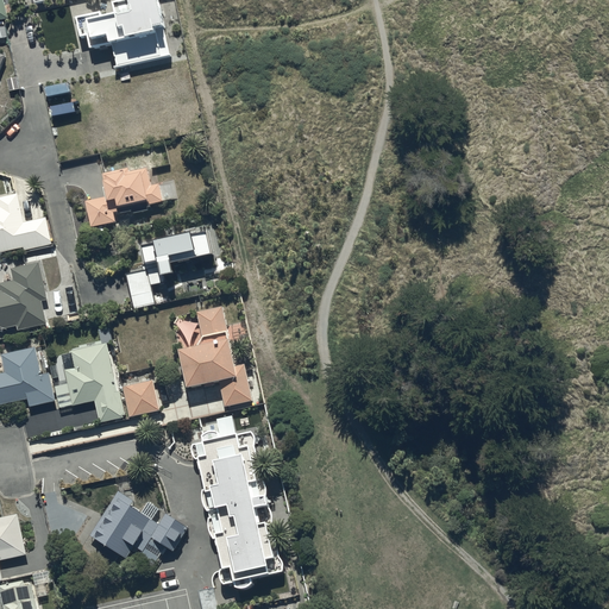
[(162,30),(155,0),(118,0),(119,1),(112,4),(114,16),(102,19),(101,12),(75,19),(80,39),(87,37),(90,50),(111,45),(117,68),(161,58),(155,31),(162,30)]
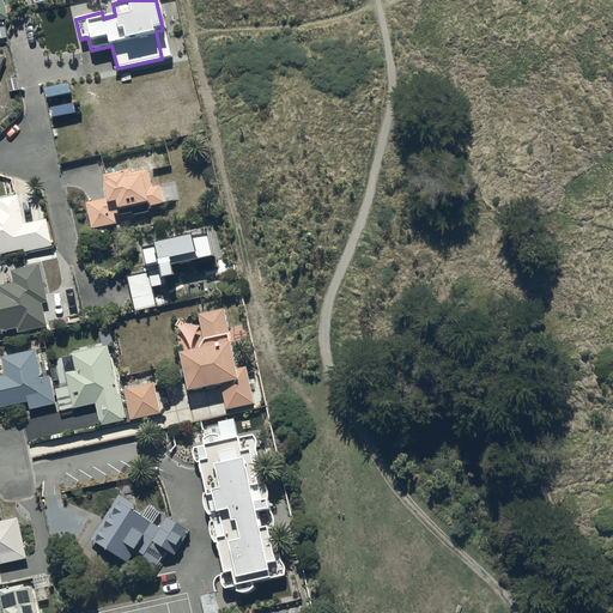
[(46,89),(47,98),(71,93),(68,85),(46,89)]
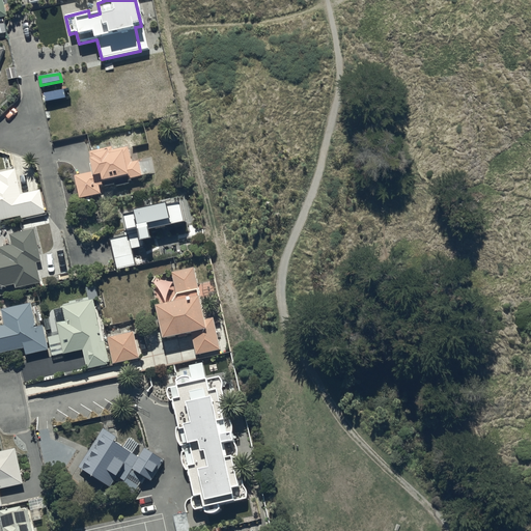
[(75,176),(79,199),(101,195),(100,187),(114,184),(115,187),(129,184),(129,182),(131,180),(131,178),(141,176),(155,173),(151,158),(132,161),(129,148),(113,151),(112,148),(89,154),(90,160),(89,160),(92,173),(75,176)]
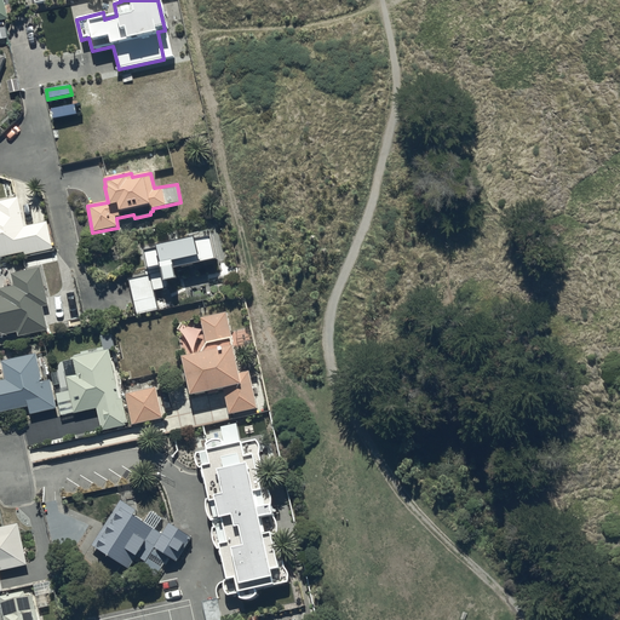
[(0,257),(24,252),(26,257),(52,252),(46,222),(23,227),(18,199),(0,202),(0,208),(0,211),(0,257)]
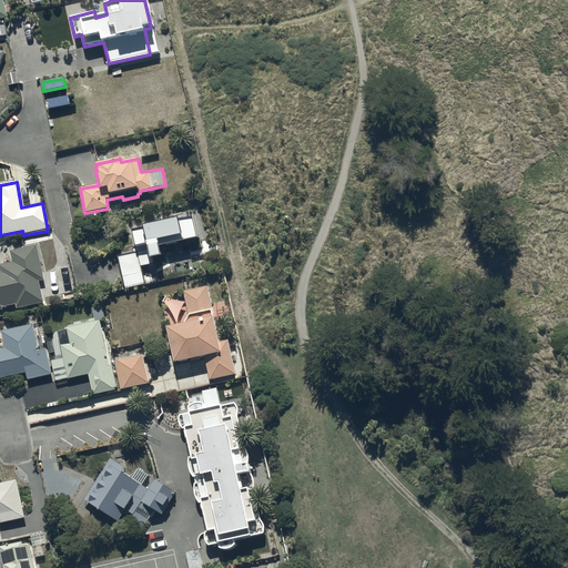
[(150,259),(162,255),(160,246),(196,239),(192,217),(178,221),(176,219),(169,221),(168,216),(130,225),(134,246),(146,243),(150,259)]
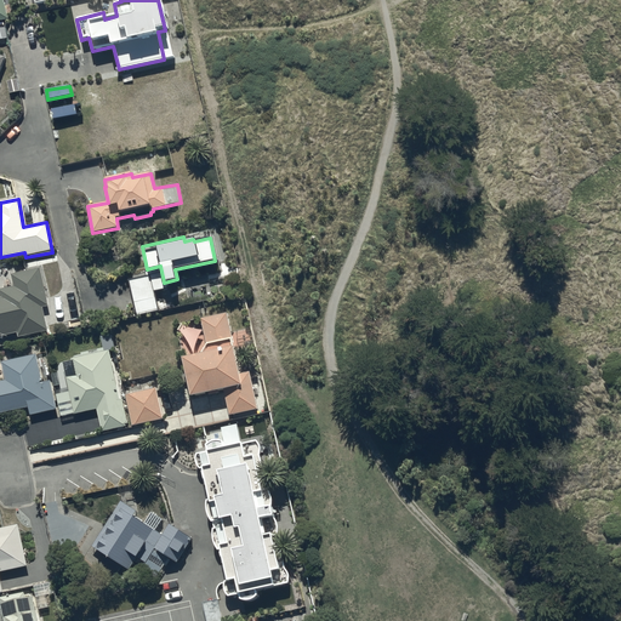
[(0,336),(17,332),(18,337),(47,330),(43,307),(50,306),(41,268),(10,275),(13,288),(0,290),(0,336)]
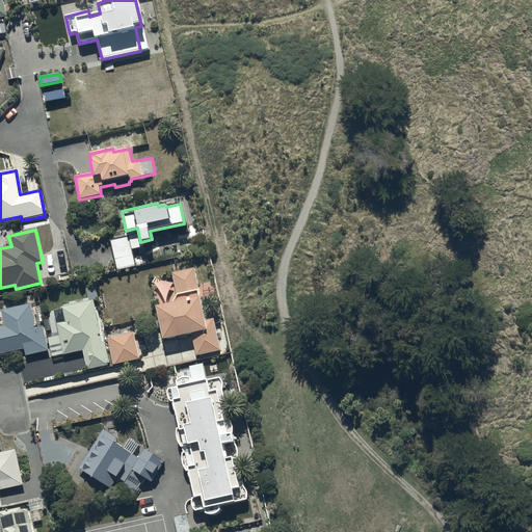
[(137,250),(131,253),(127,236),(110,240),(116,270),(123,269),(140,265),(137,250)]
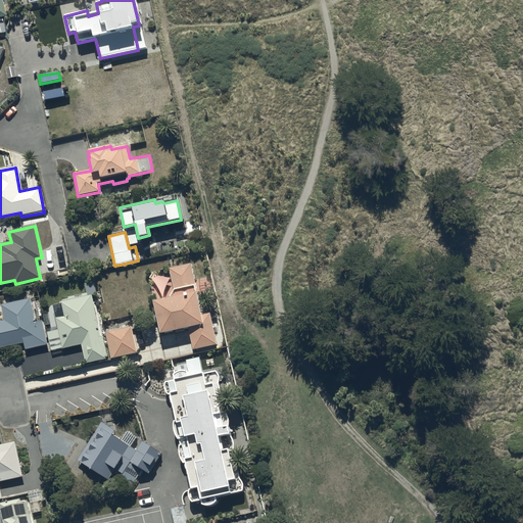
[(190,264),(169,269),(174,290),(170,297),(152,301),(160,334),(188,327),(193,350),(217,344),(209,314),(202,316),(190,264)]
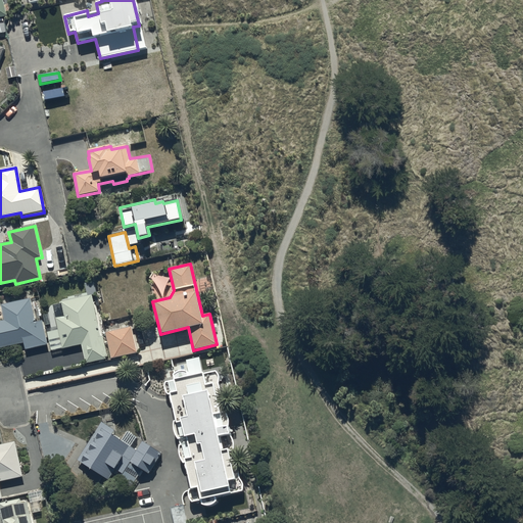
[(95,281),(84,283),(87,295),(59,302),(62,316),(55,318),(62,349),(81,344),(85,363),(105,359),(91,294),(98,293),(95,281)]
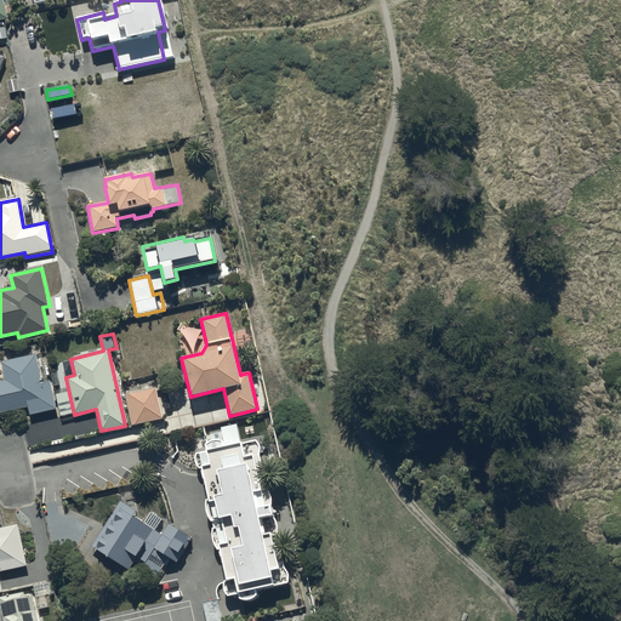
[(4,381),(0,381),(0,414),(27,409),(29,415),(56,410),(51,381),(41,382),(36,354),(0,362),(4,381)]
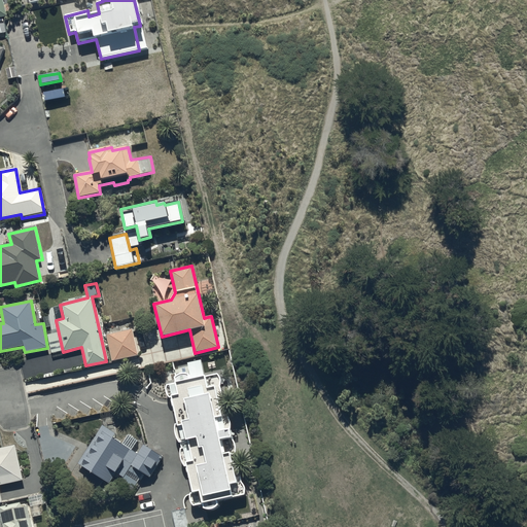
[(133,329),(106,335),(111,360),(138,355),(133,329)]
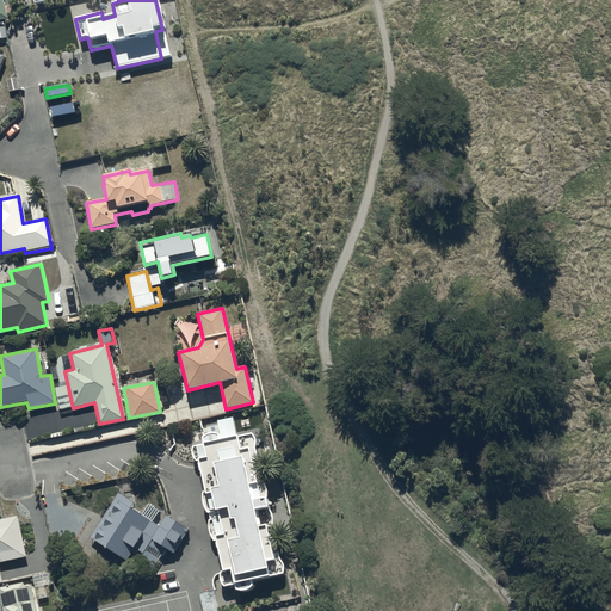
[(197,462),(199,461),(205,489),(204,491),(204,492),(204,493),(204,494),(203,495),(203,497),(203,498),(203,499),(203,500),(203,501),(203,503),(203,504),(204,504),(204,505),(204,506),(204,507),(205,507),(205,508),(205,510),(207,510),(207,511),(208,512),(208,513),(209,513),(210,520),(210,522),(209,522),(209,523),(209,524),(209,525),(209,526),(209,528),(209,529),(209,530),(209,531),(210,532),(210,534),(210,535),(211,536),(211,537),(213,538),(214,539),(214,541),(215,541),(215,542),(223,571),(223,572),(222,572),(222,573),(222,574),(221,574),(221,575),(221,576),(221,578),(221,579),(221,580),(221,581),(222,581),(222,582),(223,584),(223,585),(224,585),(224,586),(226,586),(227,586),(234,585),(235,590),(236,590),(238,591),(239,591),(240,591),(241,591),(242,591),(244,591),(245,591),(246,591),(247,591),(248,590),(250,590),(250,588),(251,588),(251,587),(252,587),(252,586),(251,581),(284,574),(284,573),(285,573),(285,572),(285,571),(285,569),(284,569),(284,568),(284,567),(284,566),(284,565),(283,565),(283,563),(283,562),(282,562),(282,561),(281,561),(281,560),(279,560),(273,526),(273,525),(273,524),(273,523),(273,522),(273,520),(272,519),(272,518),(272,517),(272,516),(271,516),(271,514),(271,513),(270,512),(270,511),(269,511),(269,510),(267,508),(266,500),(266,499),(266,498),(266,497),(266,495),(267,494),(267,493),(266,492),(266,491),(266,489),(266,488),(266,487),(265,487),(265,486),(265,485),(264,485),(264,483),(264,482),(263,482),(255,449),(255,448),(255,446),(257,446),(257,445),(257,444),(257,443),(257,442),(257,440),(255,440),(255,439),(255,438),(254,437),(254,436),(253,436),(253,434),(252,434),(252,433),(221,440),(220,436),(218,436),(218,434),(217,434),(216,434),(215,434),(214,434),(213,434),(211,434),(210,434),(209,434),(208,434),(208,436),(207,436),(205,436),(205,437),(204,437),(204,438),(203,438),(203,439),(204,444),(192,446),(192,448),(191,449),(191,450),(191,451),(191,452),(192,454),(192,455),(192,456),(193,457),(193,458),(195,460),(196,461),(197,462)]
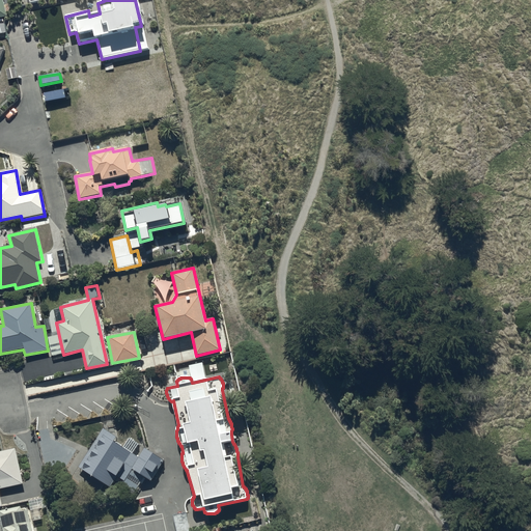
[(79,467),(95,477),(88,488),(98,494),(105,482),(111,486),(114,480),(121,484),(119,486),(132,495),(143,477),(150,481),(166,455),(150,446),(148,450),(144,448),(139,456),(134,452),(139,445),(129,440),(124,447),(115,442),(117,438),(103,428),(79,467)]
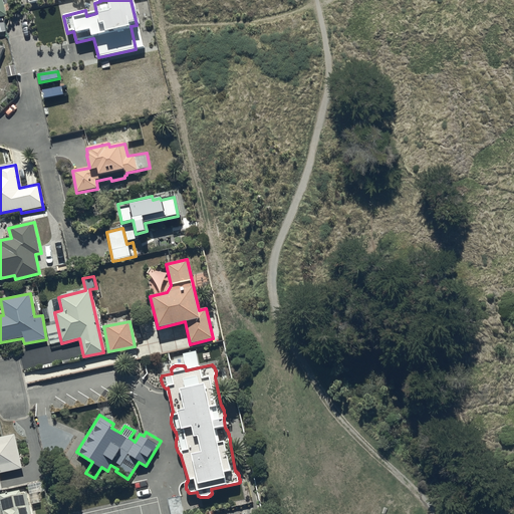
[(15,434),(0,437),(0,491),(3,491),(0,477),(0,473),(22,469),(15,434)]
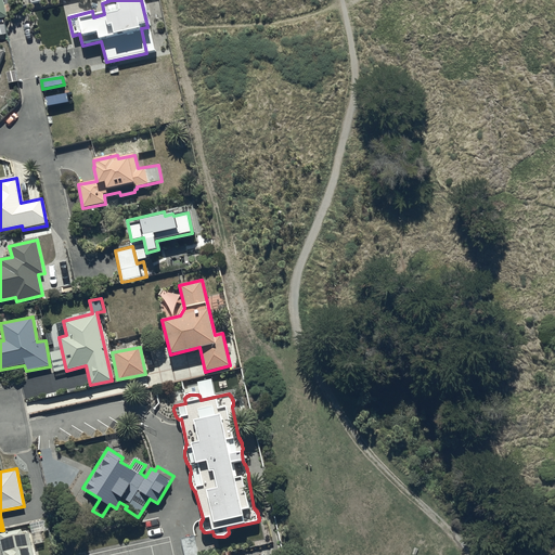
[(33,554),(28,533),(22,534),(21,529),(0,533),(0,542),(2,554),(33,554)]
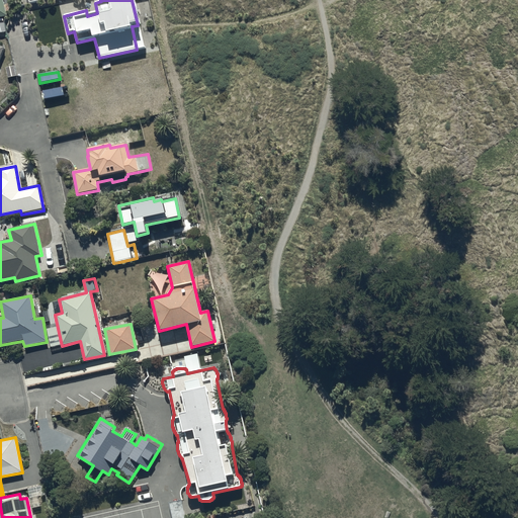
[(184,517),(181,501),(169,503),(171,517),(184,517)]
